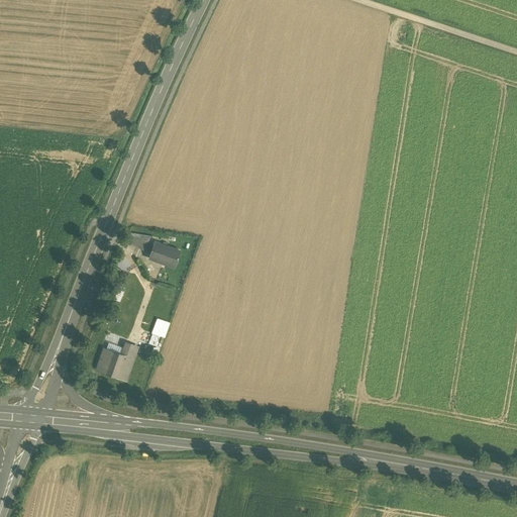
[(149,236),(129,232),(126,241),(143,250),(149,236)]
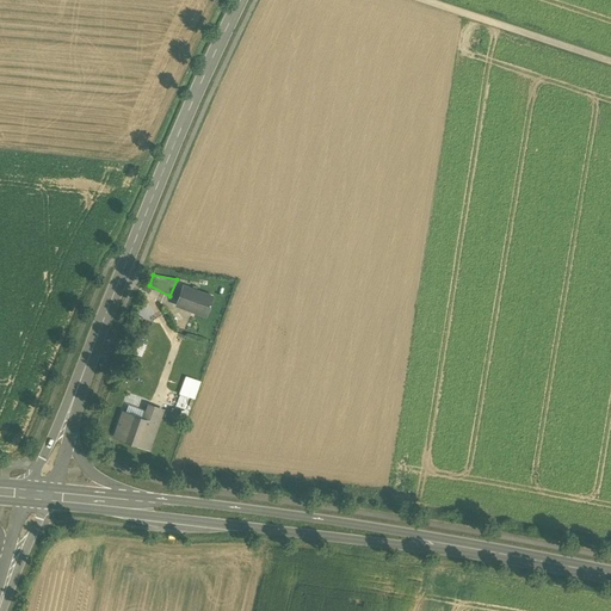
[(210,298),(183,288),(177,304),(204,315),(210,298)]
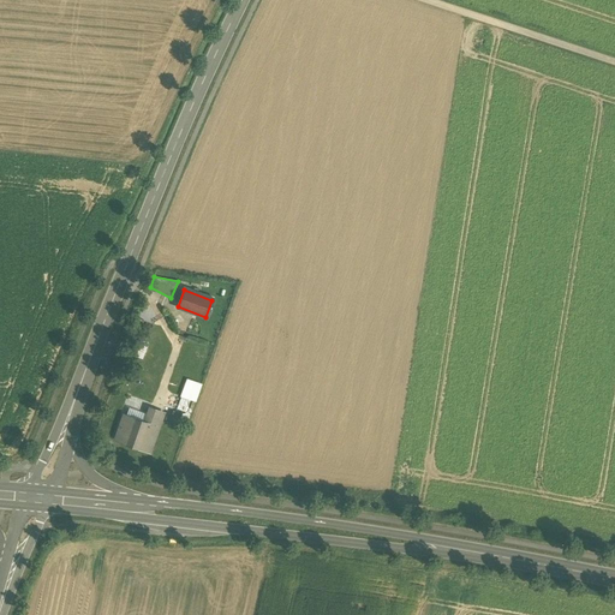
[(148,342),(139,339),(133,356),(142,359),(148,342)]
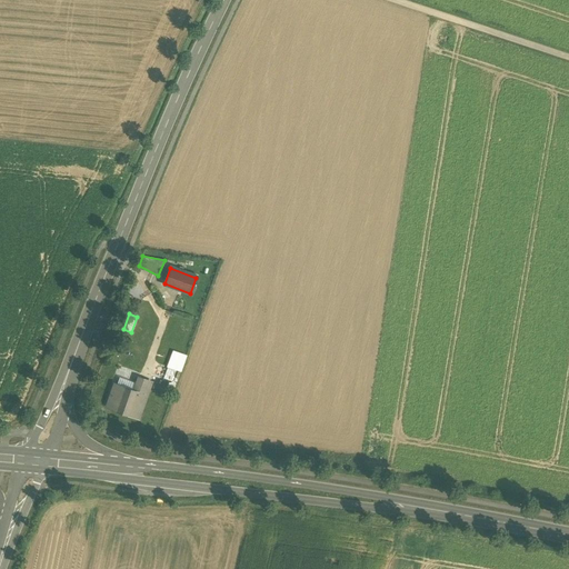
[(176,370),(180,372),(187,356),(172,350),(167,367),(168,368),(176,370)]
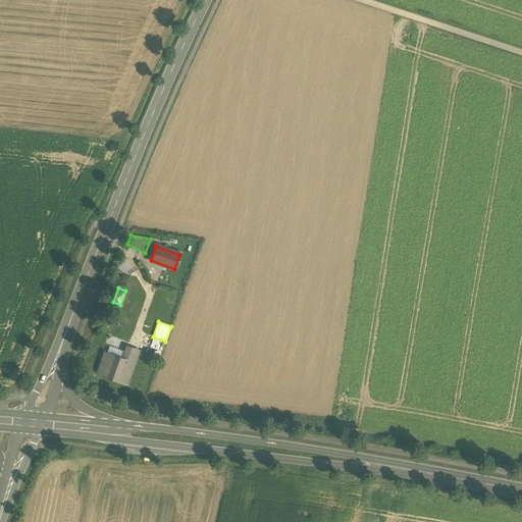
[(161,340),(154,337),(150,347),(157,350),(161,340)]
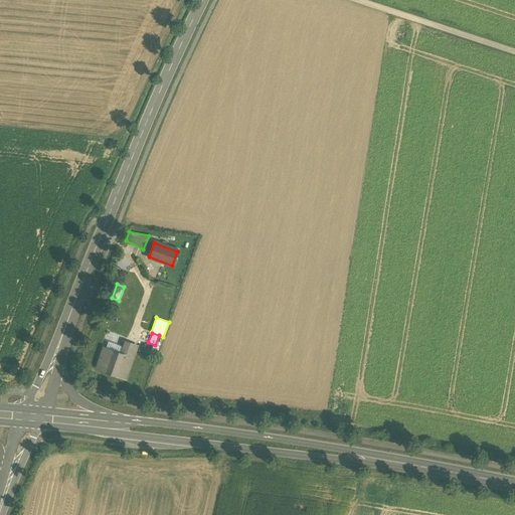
[(124,356),(122,355),(115,375),(124,378),(134,347),(127,345),(124,356)]
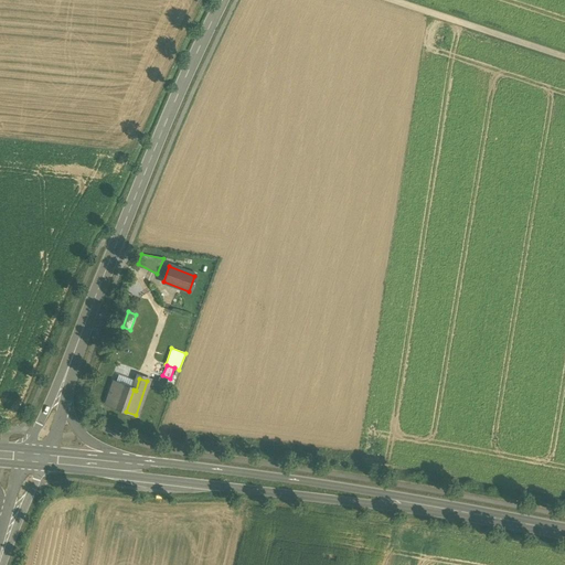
[(134,390),(115,383),(107,405),(126,412),(134,390)]
